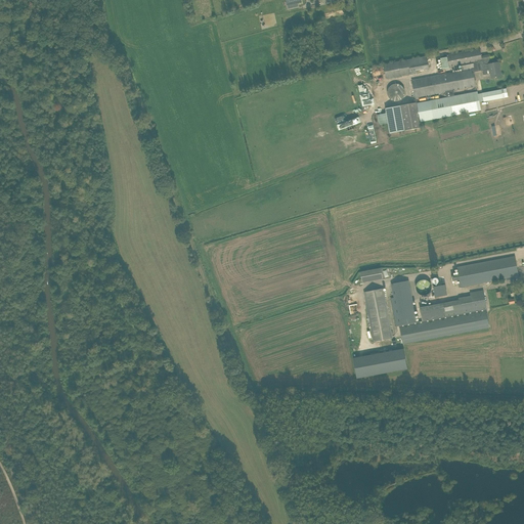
[(442,69),(477,62),(478,62),(479,72),(483,71),(483,76),(490,74),(491,79),(500,77),(498,62),(491,63),(489,55),(481,56),(480,49),(446,56),(446,57),(440,58),(442,69)]
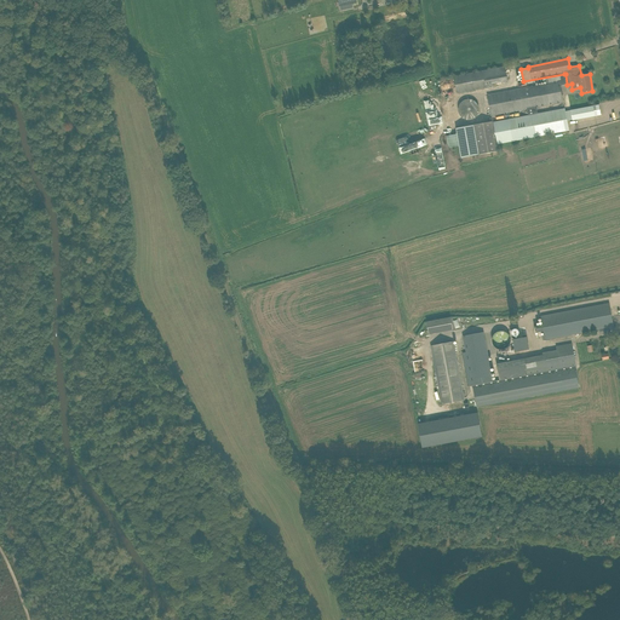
[(506,81),(504,67),(454,76),(458,93),(486,89),(493,87),(493,84),(506,81)]
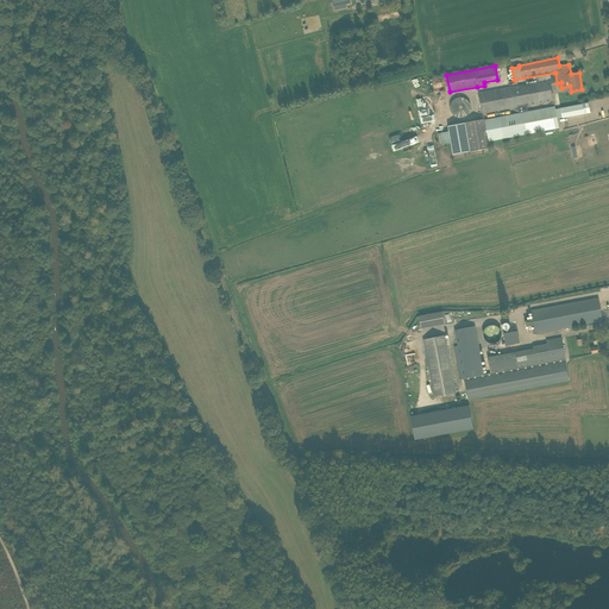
[(550,95),(547,81),(478,94),(482,114),(518,107),(519,113),(485,119),(489,142),(501,139),(559,129),(554,106),(528,112),(527,105),(553,100),(552,94),(550,95)]
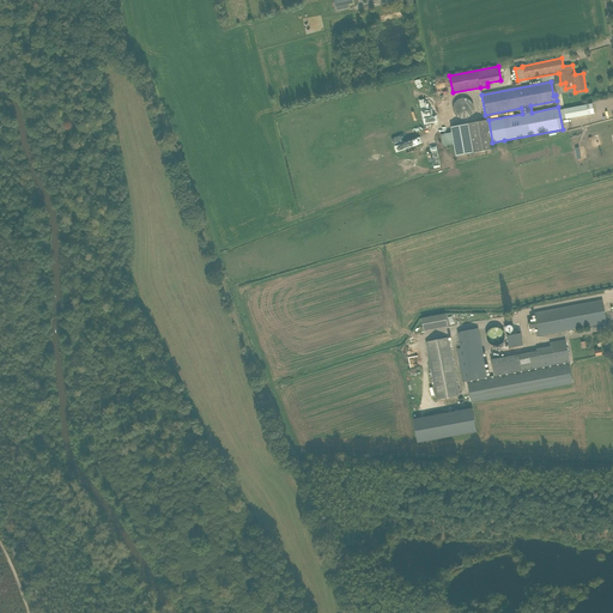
[(451,114),(468,120),(474,103),(457,97),(451,114)]
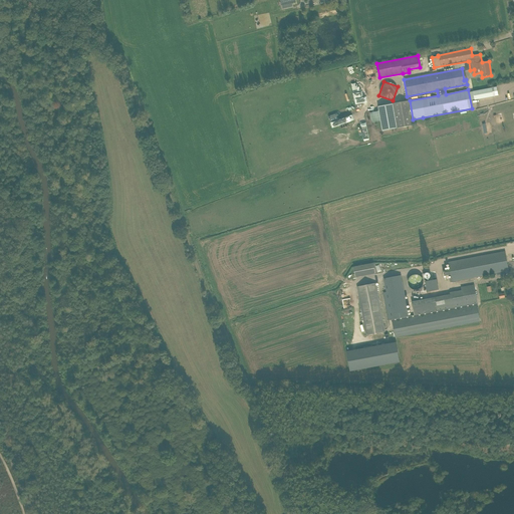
[(474,91),(475,99),(494,96),(492,88),(474,91)]
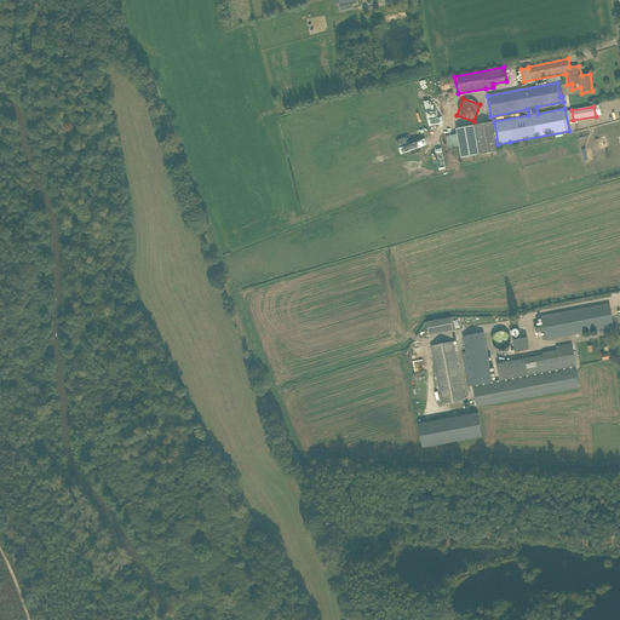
[(461,158),(498,151),(493,122),(457,128),(458,135),(446,137),(448,149),(459,147),(461,158)]
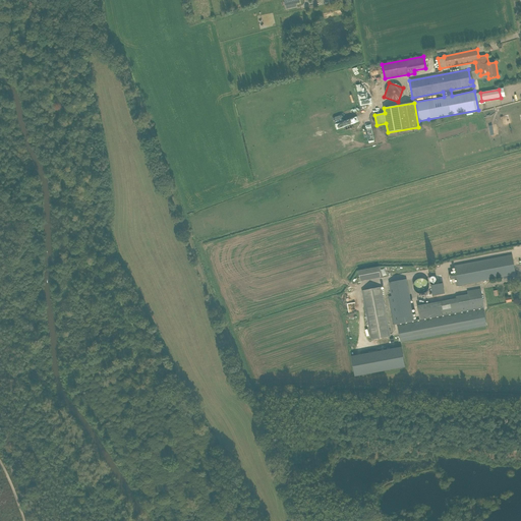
[(347,115),(334,121),(335,124),(349,118),(347,115)]
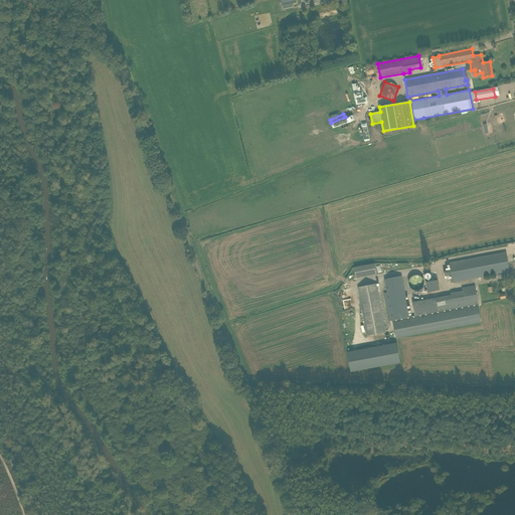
[(332,123),(333,128),(359,119),(357,115),(332,123)]
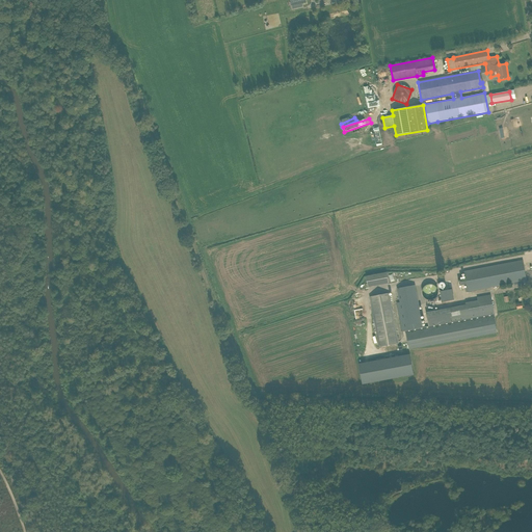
[(527,281),(525,273),(524,273),(522,262),(523,261),(523,260),(517,261),(464,271),(466,278),(458,280),(459,286),(467,284),(468,288),(466,288),(466,292),(468,291),(514,283),(514,287),(523,285),(522,281),(527,281)]
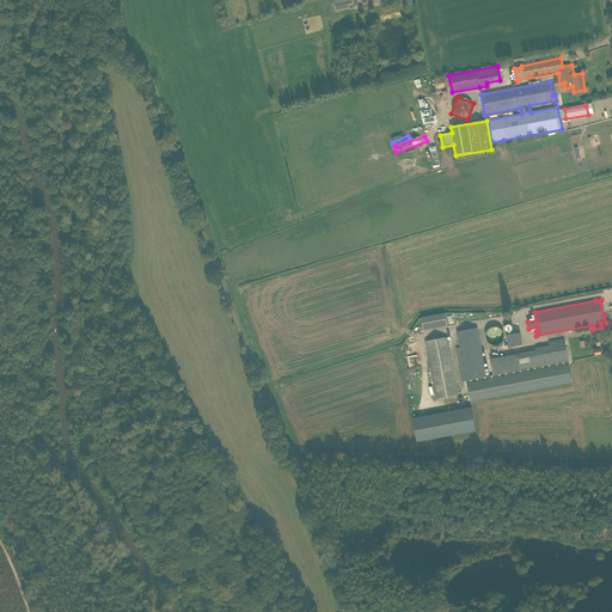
[(423,330),(447,325),(445,313),(421,318),(423,330)]
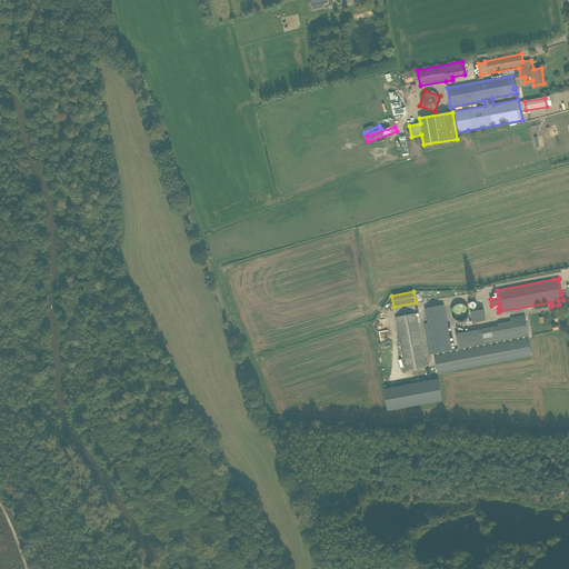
[(452,350),(447,320),(445,305),(425,308),(428,323),(433,355),(452,350)]
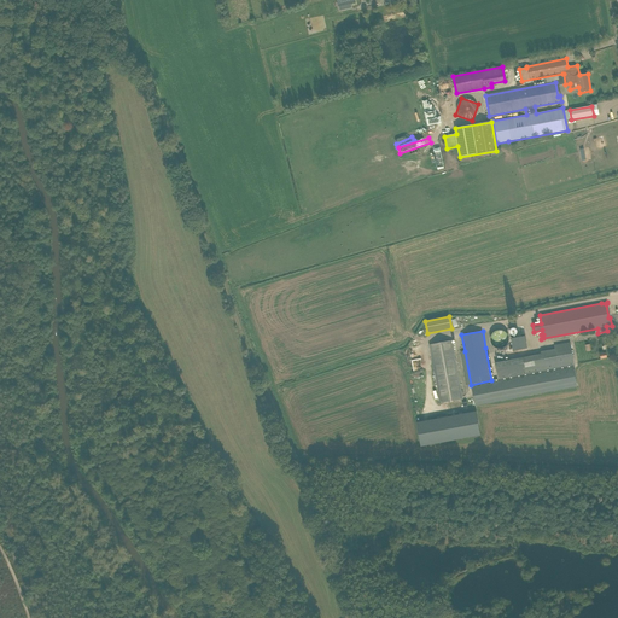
[(491,342),(496,342),(495,345),(505,345),(506,331),(491,331),(491,342)]
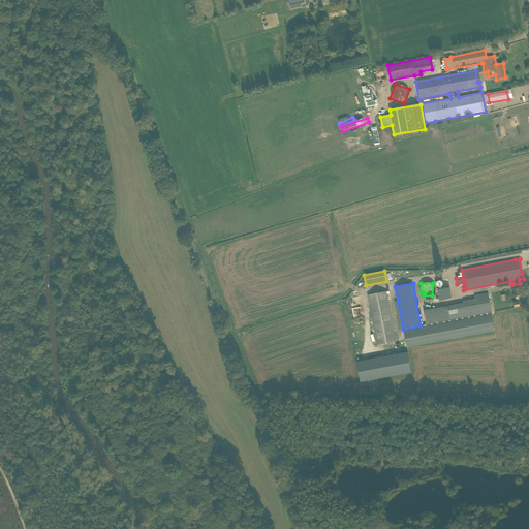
[(452,299),(449,287),(438,289),(439,296),(440,301),(452,299)]
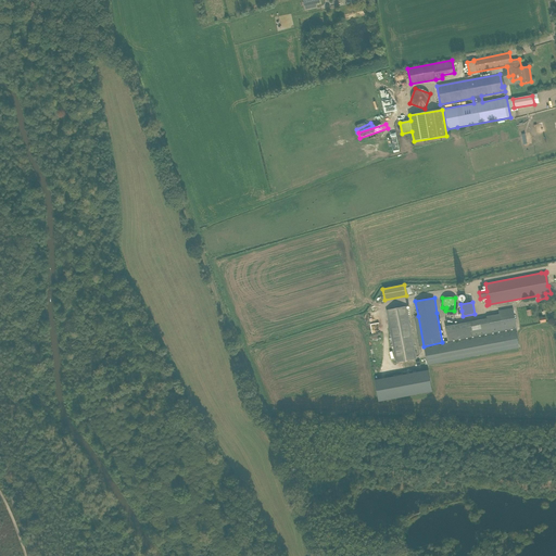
[(396,363),(417,359),(406,306),(387,311),(396,363)]
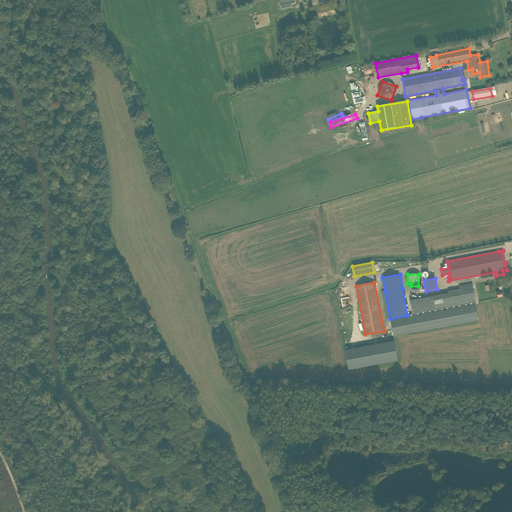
[(478,320),(475,302),(476,302),(472,283),(459,286),(460,289),(452,291),(453,293),(445,294),(410,301),(412,314),(407,315),(390,319),(392,329),(393,336),(478,320)]
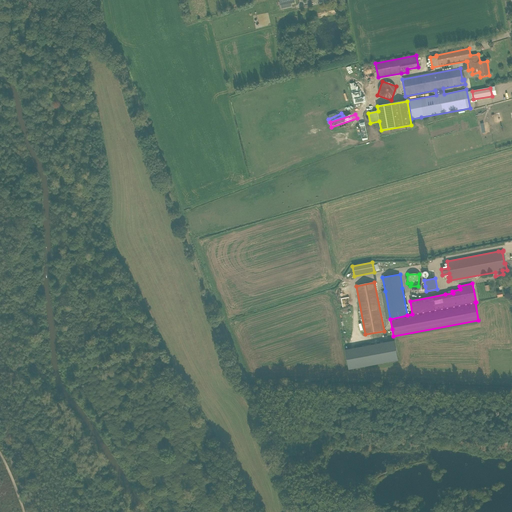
[(399,341),(349,351),(353,370),(402,361),(399,341)]
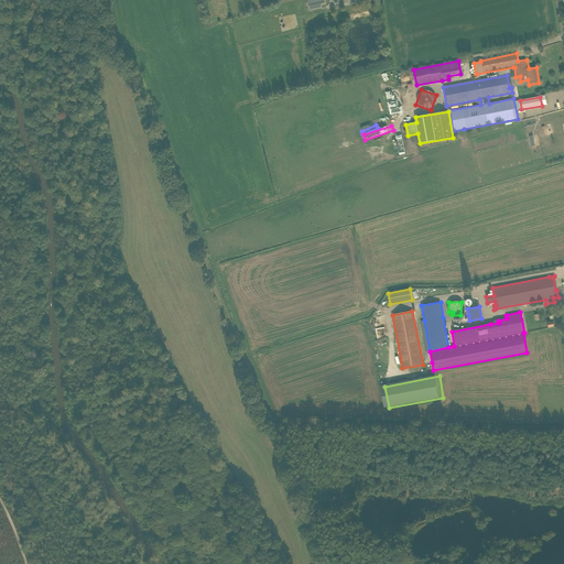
All buildings are outlined.
